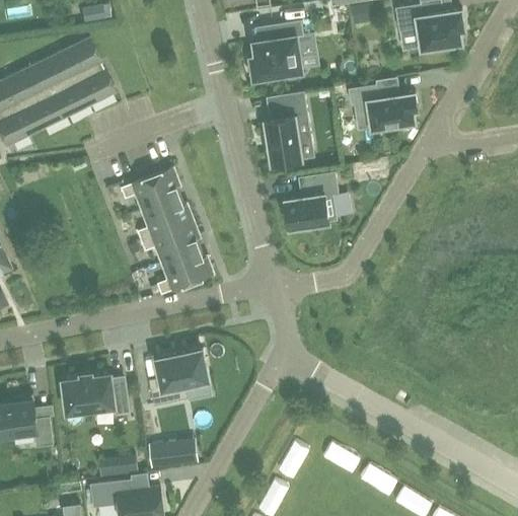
[(421,3),(394,8),(398,31),(418,28),(421,50),(423,49),(424,53),(438,51),(437,47),(461,43),(459,30),(464,30),(461,9),(445,12),(445,10),(429,13),(429,14),(423,15),(421,3)]
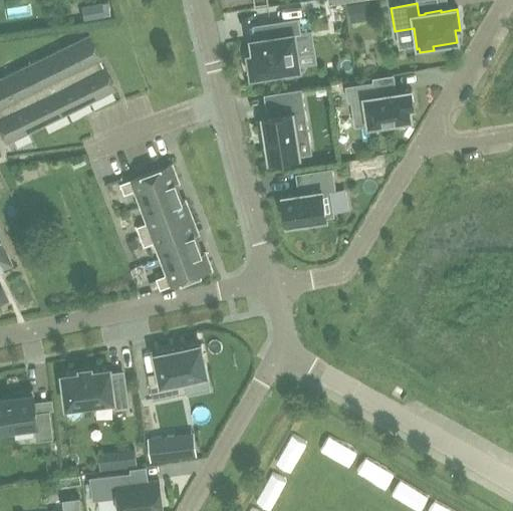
[(349,24),(365,21),(362,4),(346,7),(349,24)]
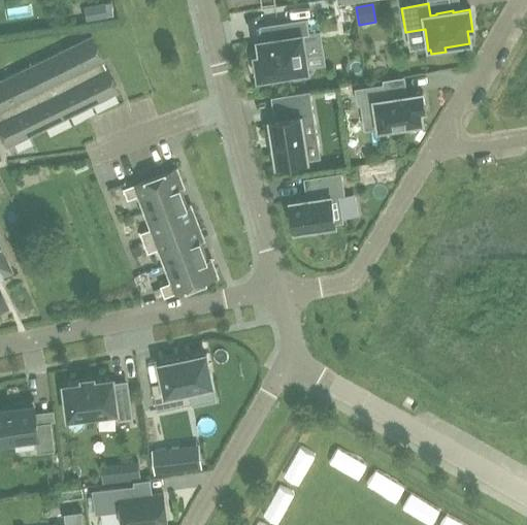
[(261,79),(262,84),(276,81),(276,77),(307,72),(302,37),(308,36),(306,21),(275,25),(277,39),(258,42),(260,57),(255,58),(255,62),(251,62),(254,77),(257,76),(258,80),(261,79)]
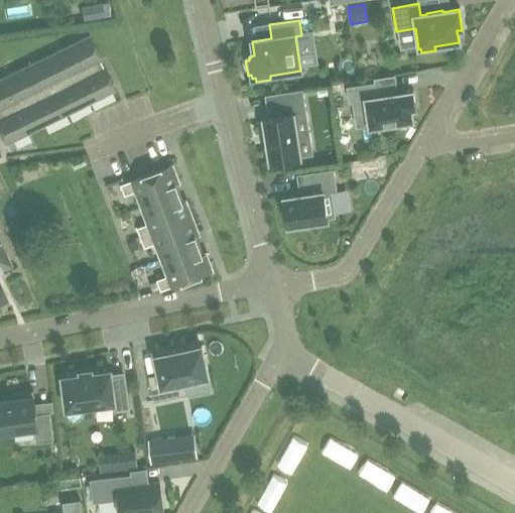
[(0,138),(3,145),(44,125),(42,123),(50,119),(51,122),(68,114),(67,111),(74,108),(76,110),(91,103),(90,100),(98,96),(99,99),(115,91),(103,68),(101,69),(98,62),(100,61),(89,37),(73,45),(74,48),(67,51),(66,49),(49,56),(50,59),(42,63),(41,60),(25,69),(27,71),(19,75),(18,72),(0,81),(0,138)]
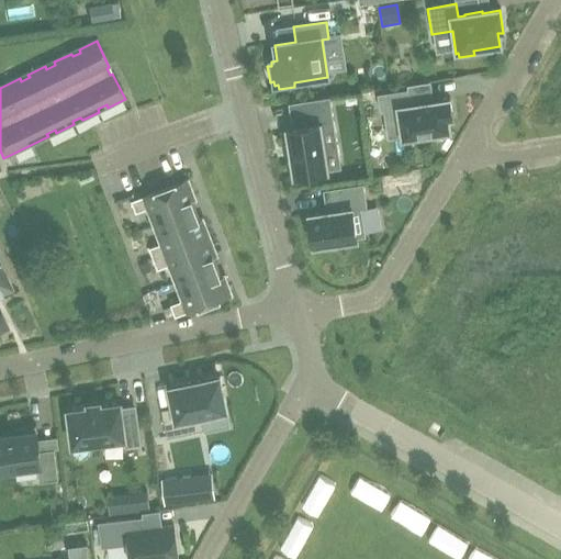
[(400,121),(403,138),(449,132),(447,120),(452,119),(449,101),(412,107),(410,91),(377,97),(379,113),(382,112),(384,123),(400,121)]
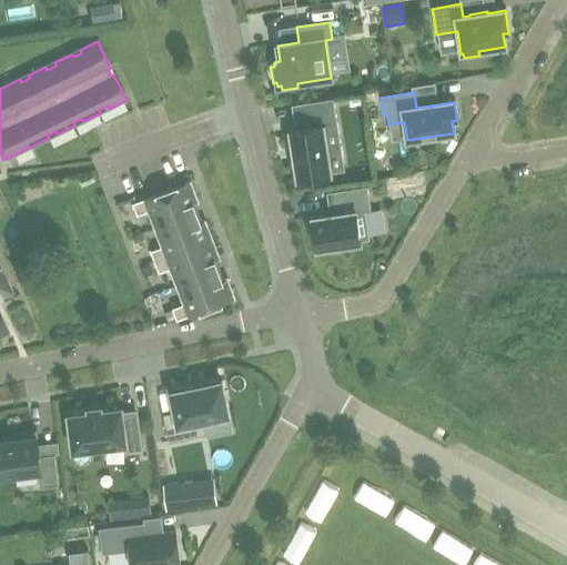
[(333,100),(306,104),(309,120),(310,129),(322,127),(322,128),(330,127),(336,125),(333,100)]
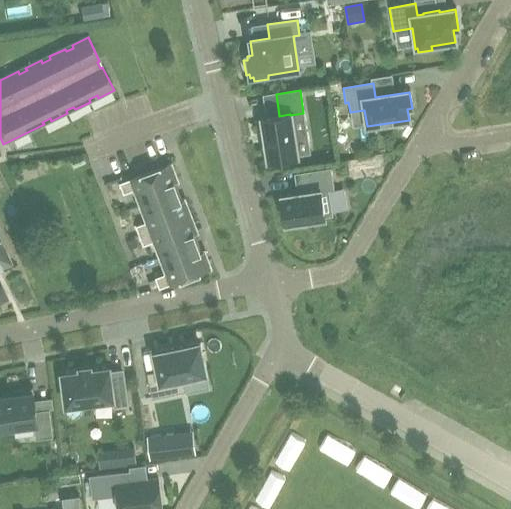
[(265,118),(261,118),(268,162),(297,157),(309,155),(303,113),(297,114),(290,115),(290,114),(279,116),(265,118)]
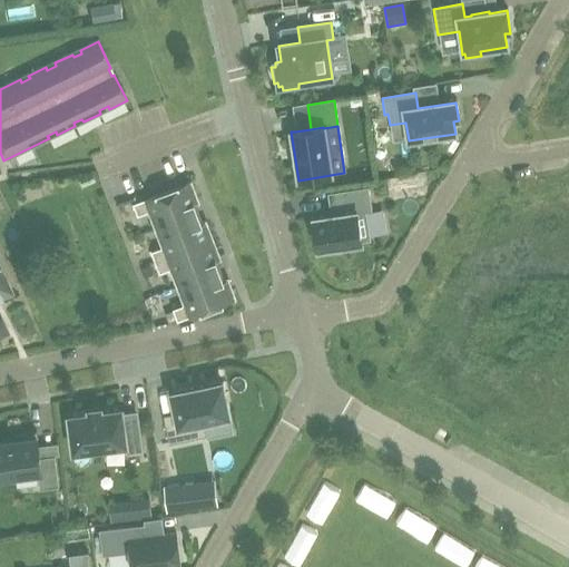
[(156,232),(197,215),(194,205),(197,204),(190,184),(133,206),(137,217),(148,213),(156,232)]
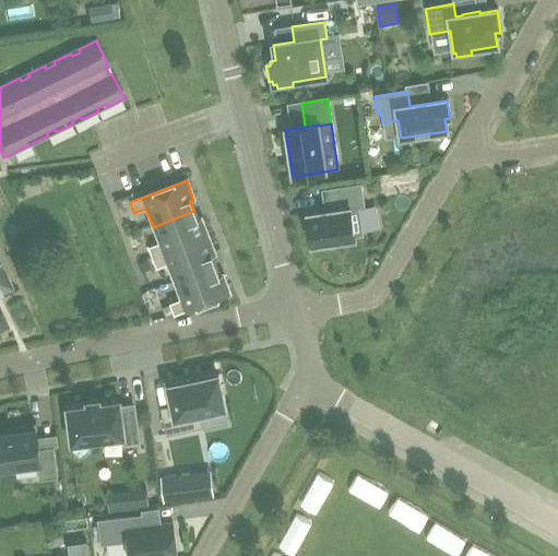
[(363,237),(358,209),(365,208),(360,185),(327,190),(330,212),(307,215),(311,246),(363,237)]
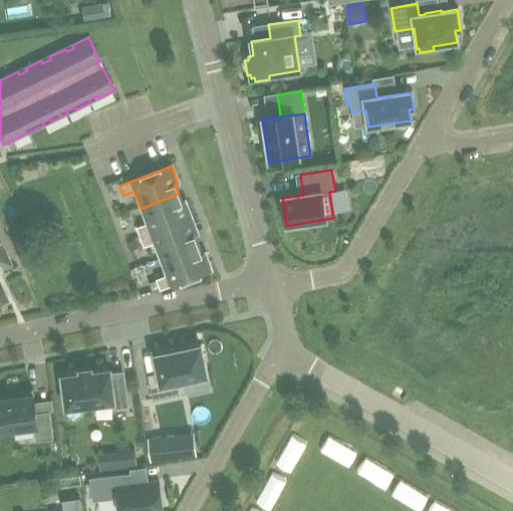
[(136,229),(140,238),(191,218),(185,202),(181,203),(178,194),(141,209),(147,225),(136,229)]
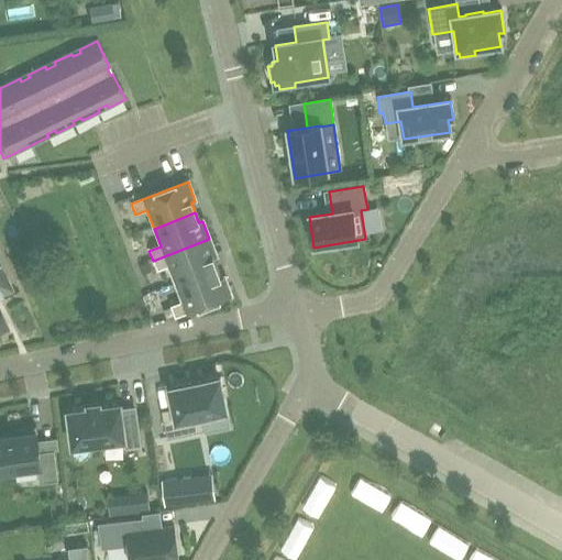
[(168,267),(175,285),(217,270),(212,260),(217,259),(209,239),(153,261),(157,272),(168,267)]
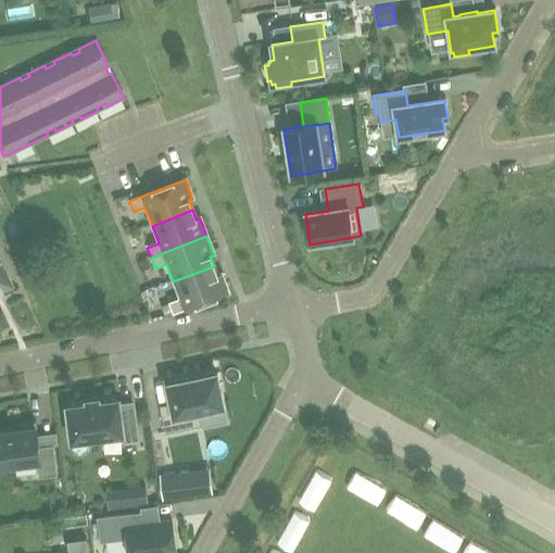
[(136,265),(139,274),(148,269),(144,262),(136,265)]
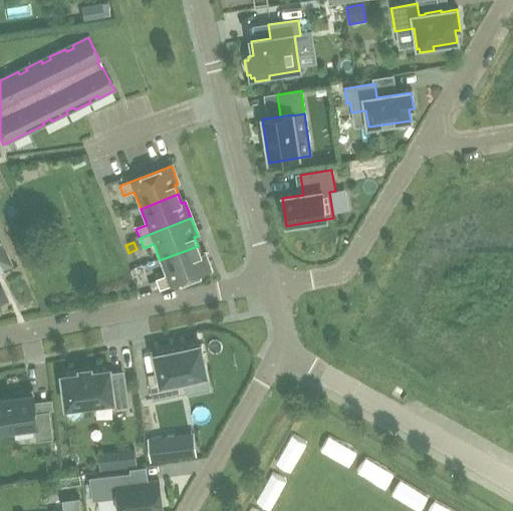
[(0,268),(9,264),(0,245),(0,268)]
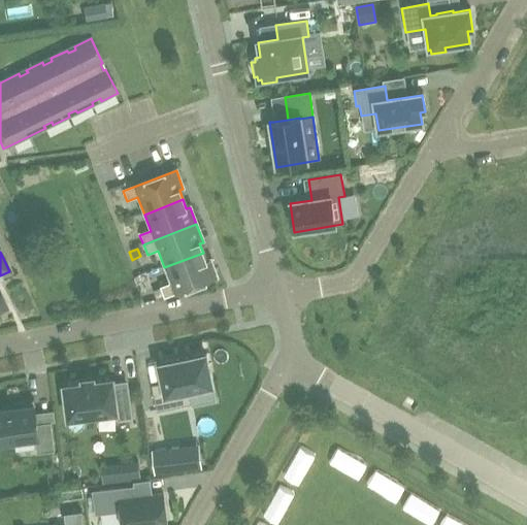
[(217,279),(209,261),(206,262),(203,253),(164,267),(170,285),(160,289),(164,299),(217,279)]
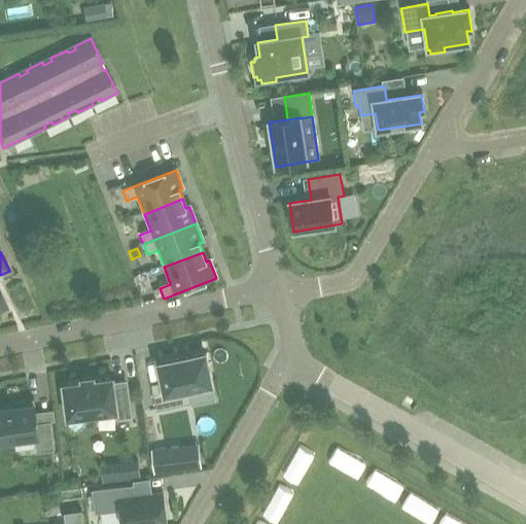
[(163,299),(166,311),(185,308),(182,295),(163,299)]
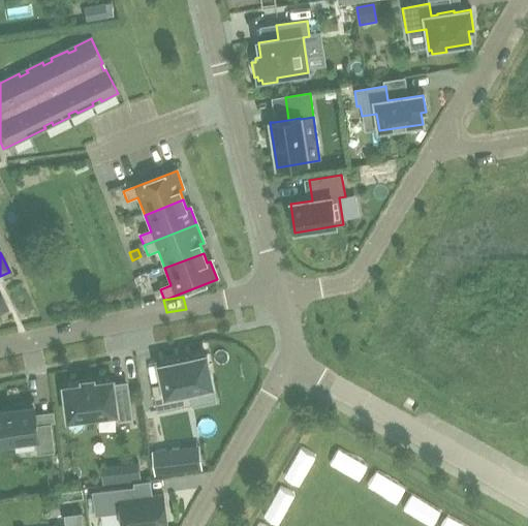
[(186,392),(210,388),(204,357),(157,366),(161,384),(149,387),(154,412),(188,406),(186,392)]
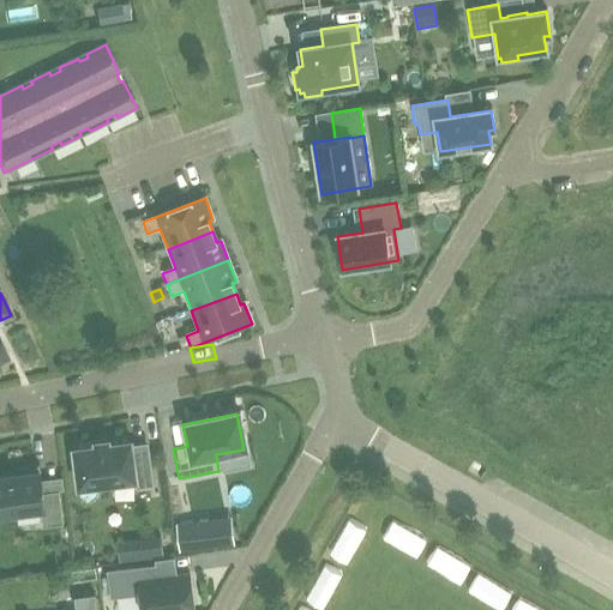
[(96,447),(73,450),(78,488),(134,481),(134,490),(154,488),(149,454),(132,457),(131,442),(108,445),(108,441),(95,442),(96,447)]
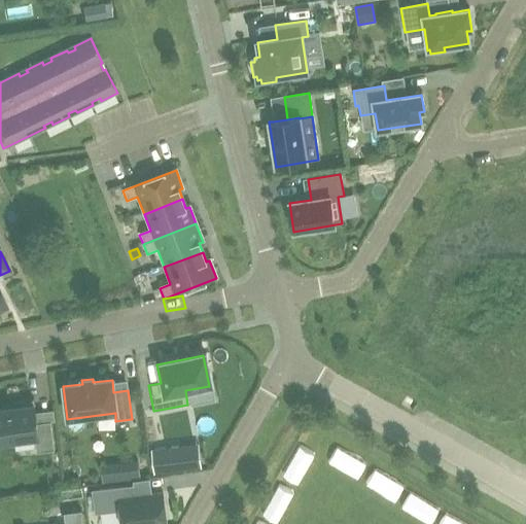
[(13,408),(0,409),(0,443),(34,439),(36,454),(54,452),(50,422),(35,424),(33,400),(12,404),(13,408)]
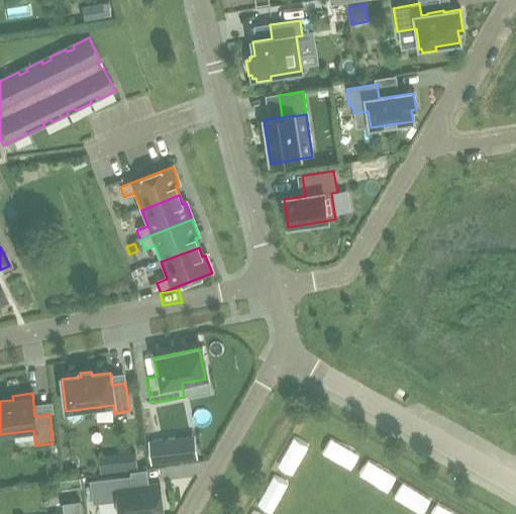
[(147,442),(151,467),(170,465),(167,439),(147,442)]
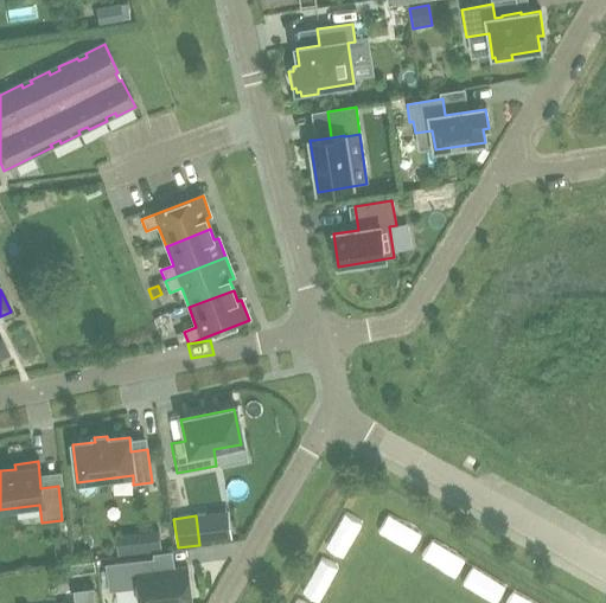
[(153,559),(104,565),(108,592),(139,589),(141,602),(191,602),(186,569),(155,573),(153,559)]
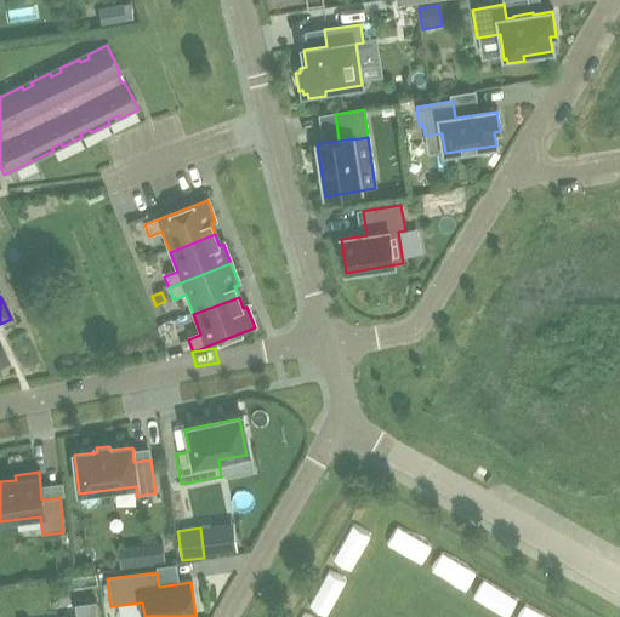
[(97,616),(96,604),(75,606),(77,616),(97,616)]
